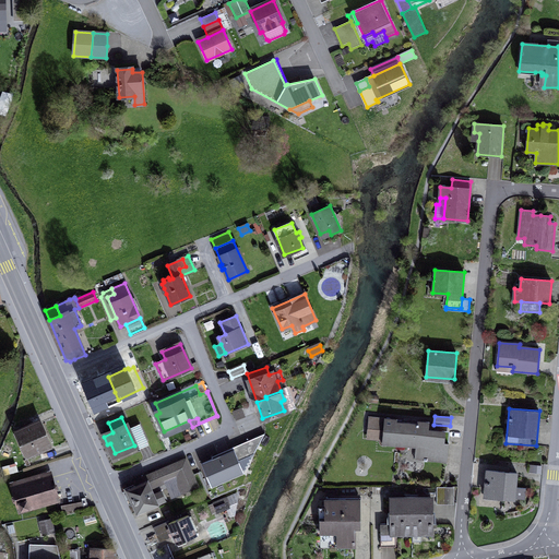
[(445,431),(429,429),(429,423),(418,421),(418,424),(402,423),(396,421),(396,419),(368,417),(367,430),(383,431),(382,441),(382,444),(387,444),(387,442),(426,445),(425,461),(427,462),(427,461),(427,459),(447,461),(449,443),(444,442),(445,431)]
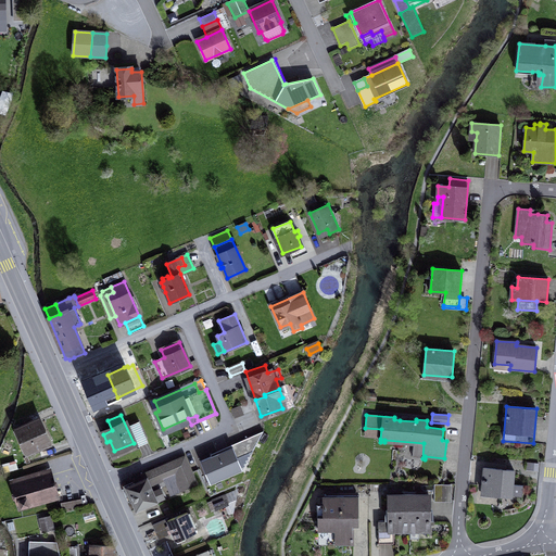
[(48,442),(50,441),(41,420),(38,421),(48,442)]
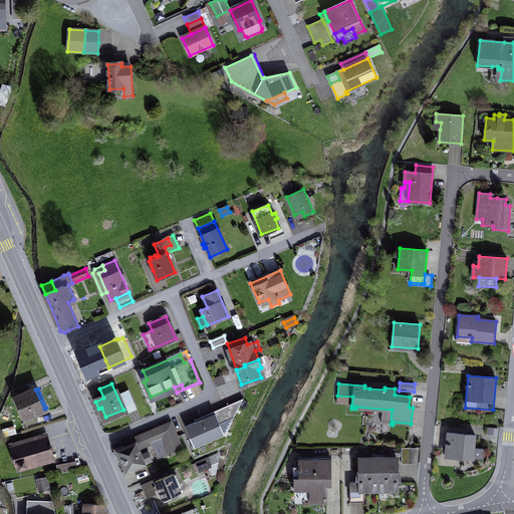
[(93,398),(95,402),(103,398),(99,389),(96,391),(98,396),(93,398)]
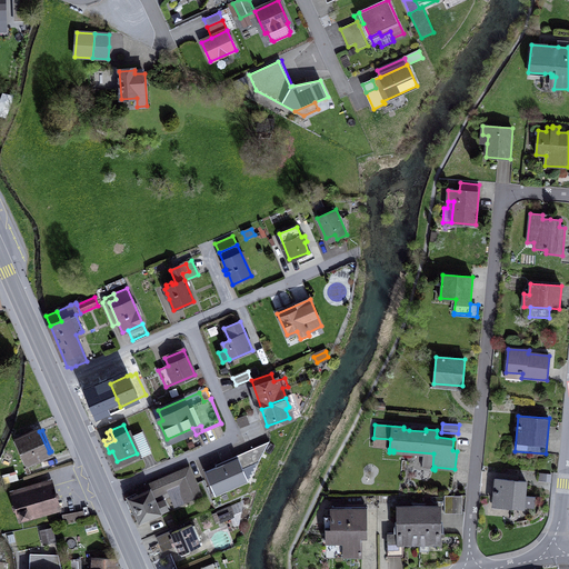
[(21,445),(29,461),(49,452),(39,431),(35,433),(29,436),(27,431),(22,433),(18,436),(19,439),(16,441),(18,447),(21,445)]
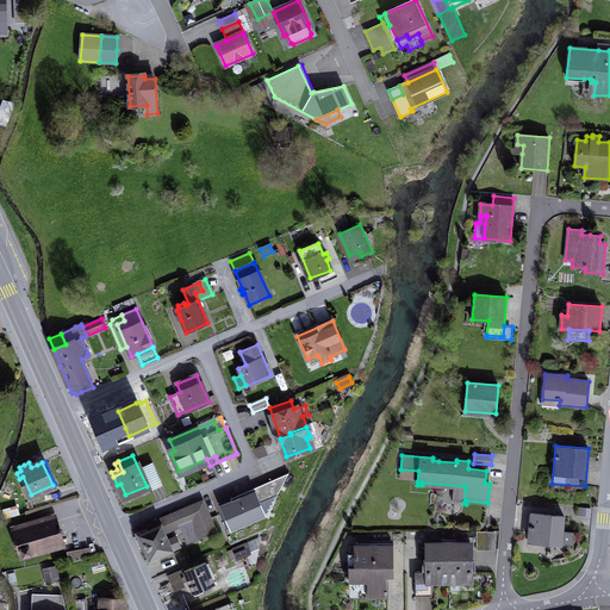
[(142,467),(150,484),(160,480),(153,462),(142,467)]
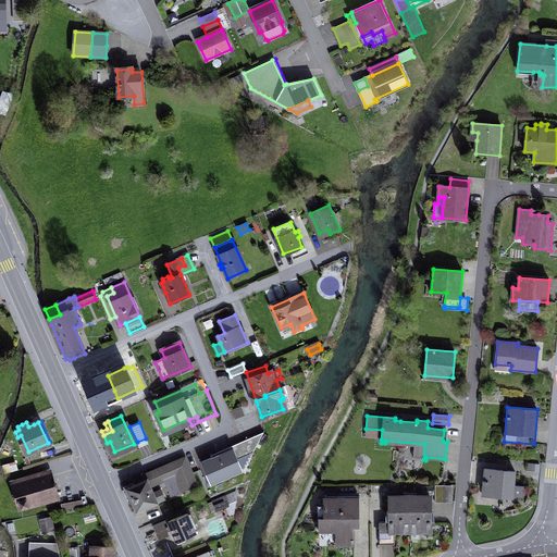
[(364,437),(381,440),(382,430),(366,429),(364,437)]
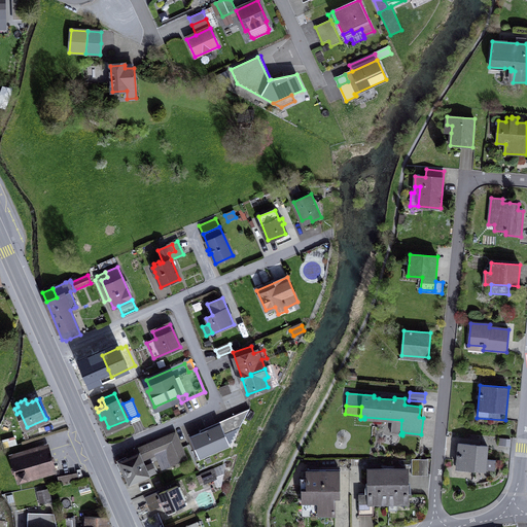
[(201,432),(190,437),(200,459),(231,446),(225,434),(240,428),(250,409),(219,422),(220,424),(201,432)]
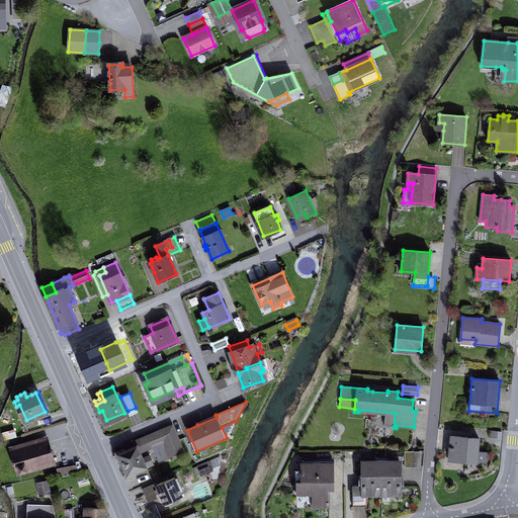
[(130,416),(138,412),(136,408),(127,411),(130,416)]
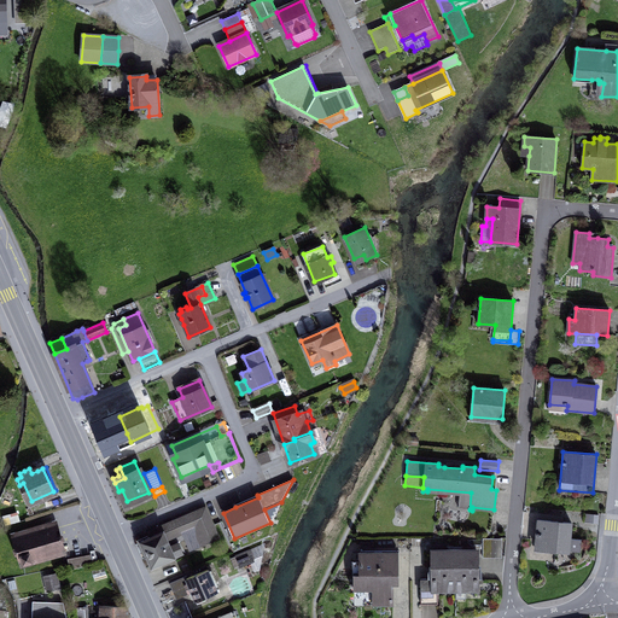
[(459,508),(470,509),(471,493),(427,489),(427,491),(460,495),(459,508)]
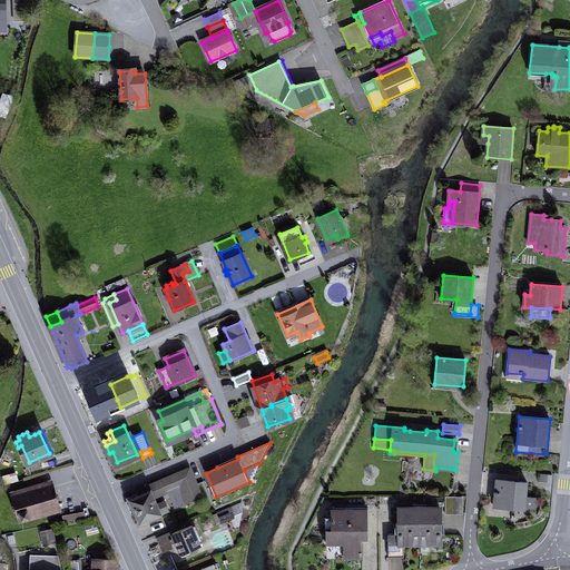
[(109,453),(116,468),(138,458),(137,454),(117,462),(112,452),(109,453)]
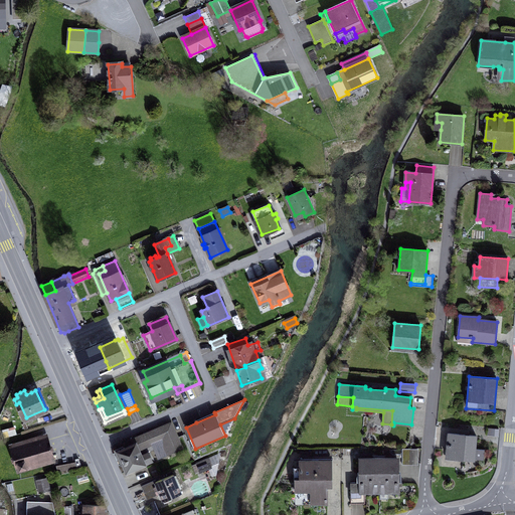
[(5,410),(1,419),(7,422),(11,413),(5,410)]
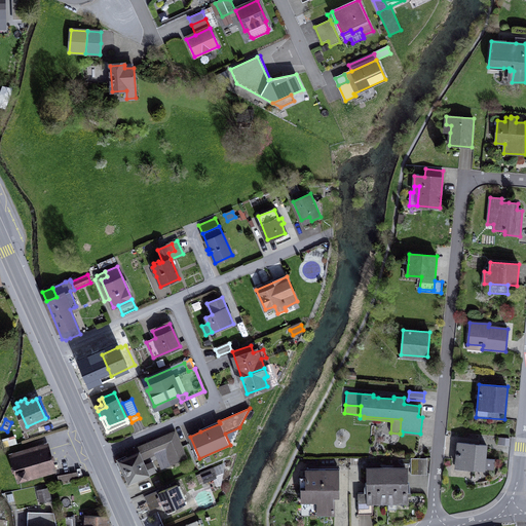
[(199,429),(200,431),(220,423),(219,421),(199,429)]
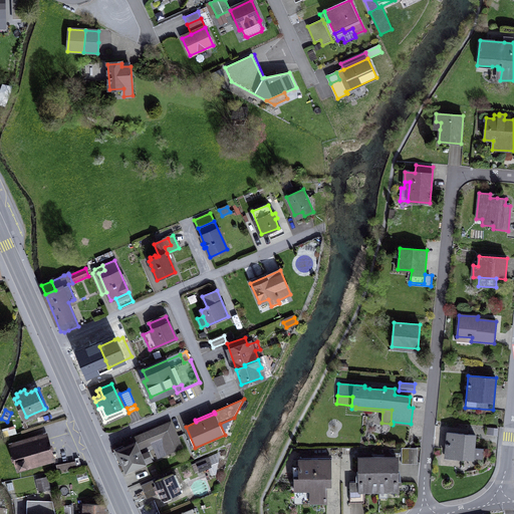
[(220,424),(225,435),(234,418),(220,424)]
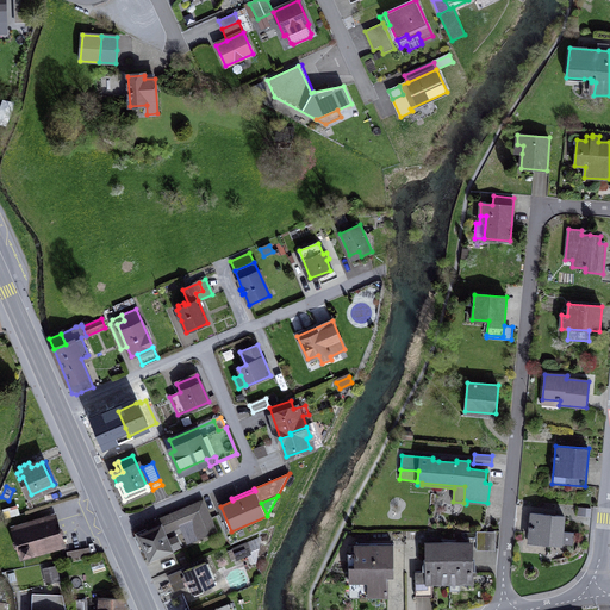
[(193,529),(197,539),(216,530),(203,500),(187,506),(157,520),(147,524),(149,530),(134,537),(141,552),(145,549),(150,560),(180,547),(175,536),(167,540),(165,533),(180,527),(182,533),(182,534),(193,529)]
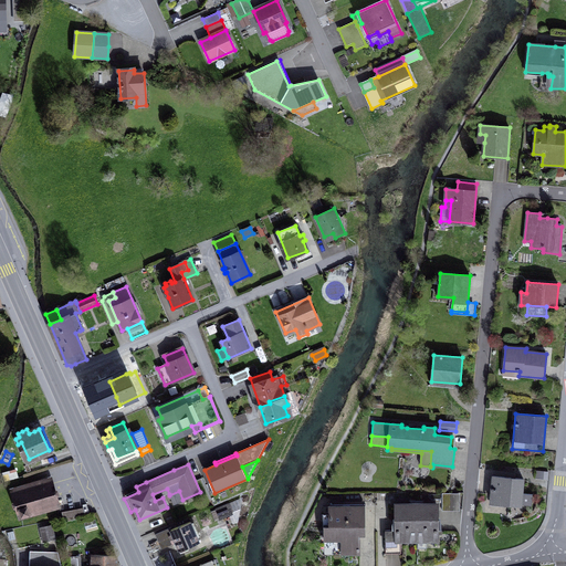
[(4,473),(6,480),(17,477),(16,470),(4,473)]
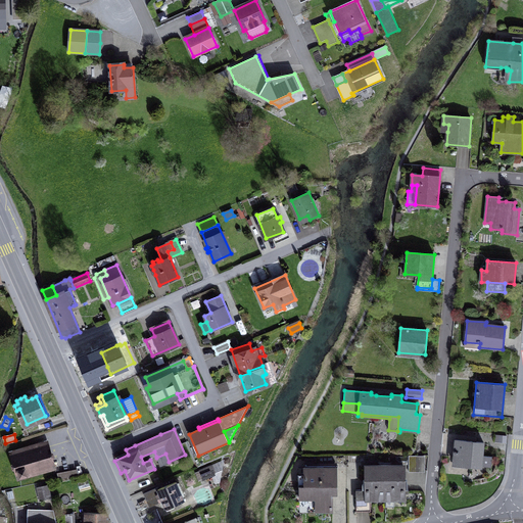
[(482,456),(483,442),(456,440),(454,462),(470,464),(470,466),(481,467),(482,456)]
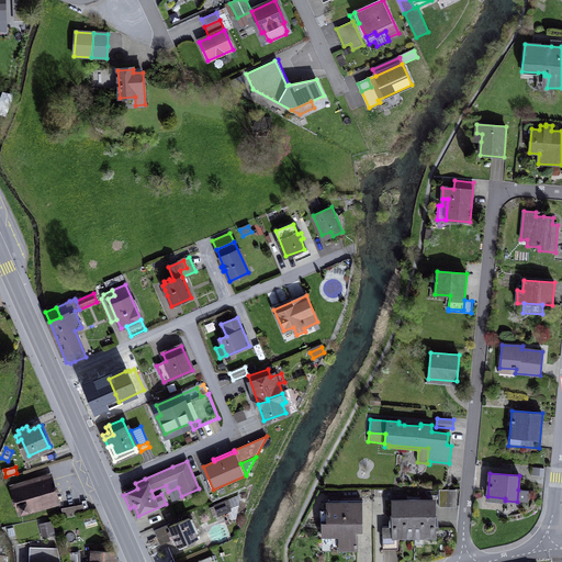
[(14,487),(22,512),(56,502),(48,478),(14,487)]
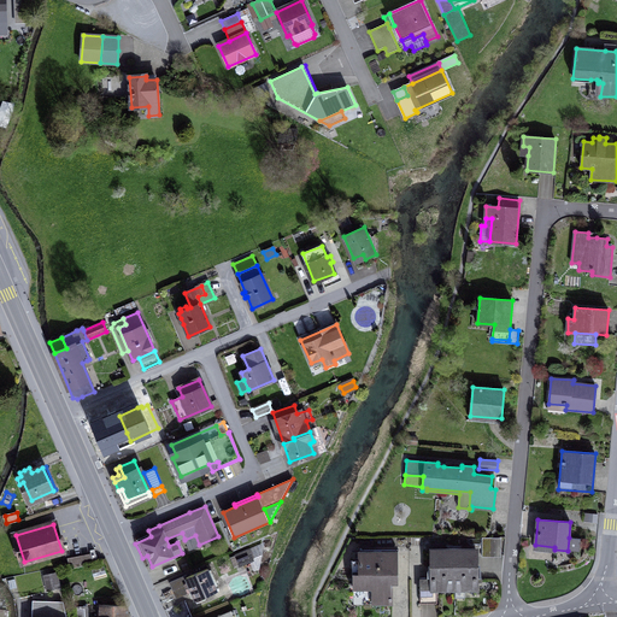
[(177,542),(184,539),(182,533),(166,539),(169,546),(177,542)]
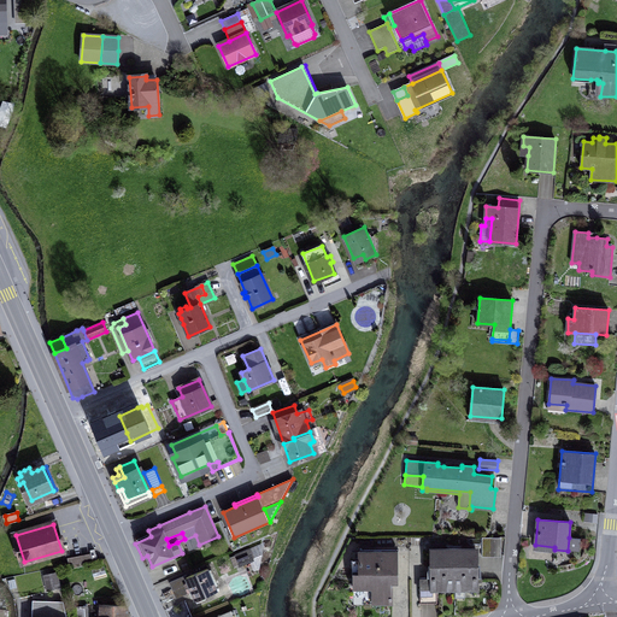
[(189,550),(199,545),(195,535),(184,540),(189,550)]
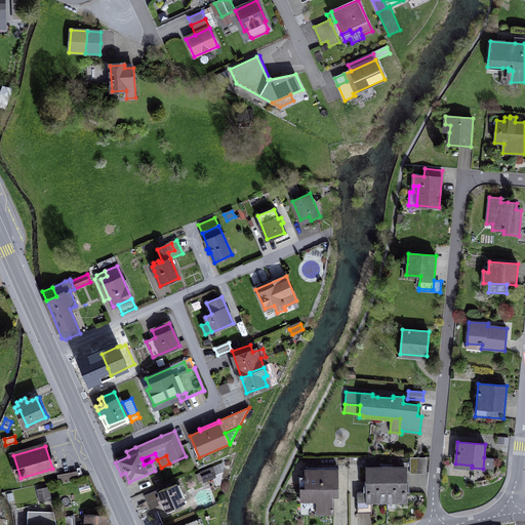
[(493,470),(494,458),(484,457),(483,469),(493,470)]
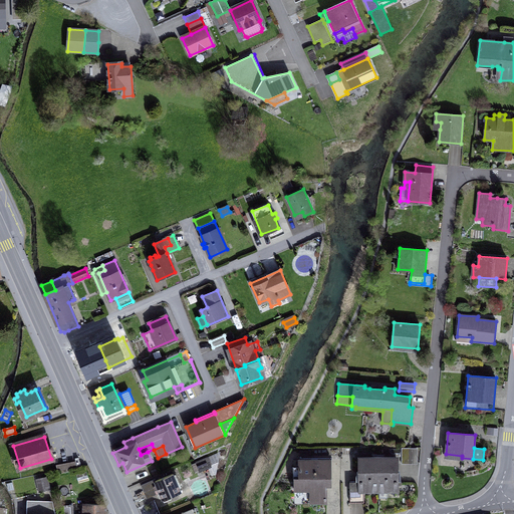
[(220,454),(198,463),(201,470),(209,467),(212,475),(215,473),(220,454)]
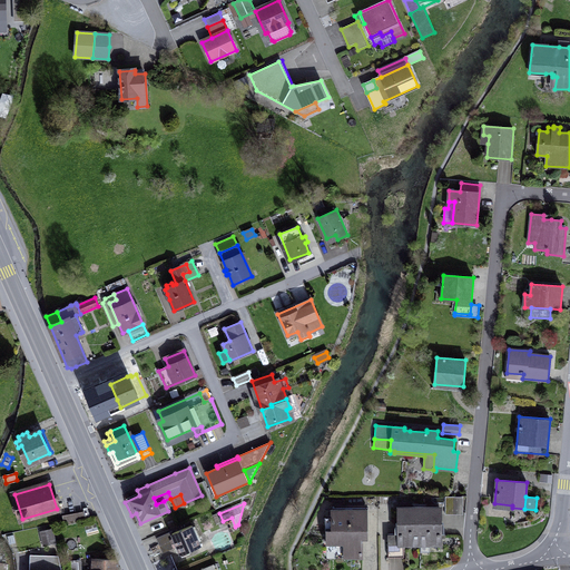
[(404,544),(404,541),(420,541),(420,508),(420,504),(413,504),(413,508),(399,508),(399,533),(387,533),(387,557),(404,557),(404,544)]
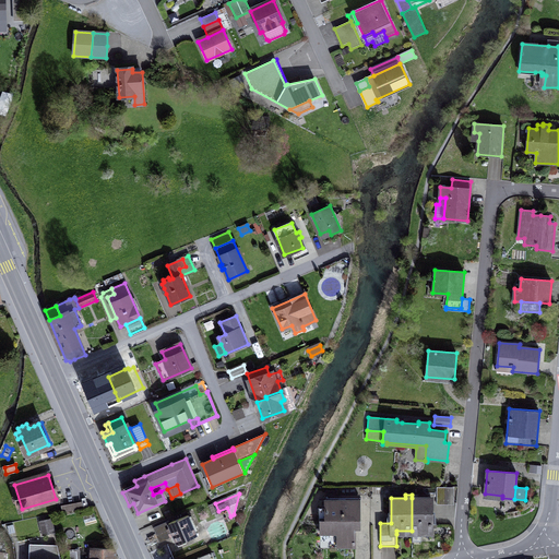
[(355,547),(355,527),(360,527),(359,498),(325,499),(325,507),(325,520),(320,520),(321,534),(337,534),(337,547),(355,547)]
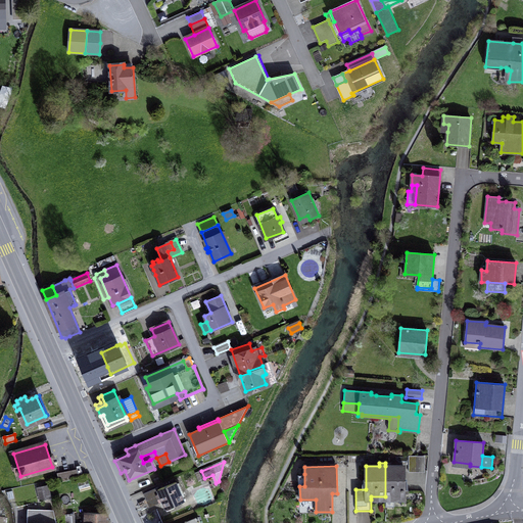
[(405,489),(405,466),(391,466),(385,466),(385,496),(403,496),(403,489),(405,489)]
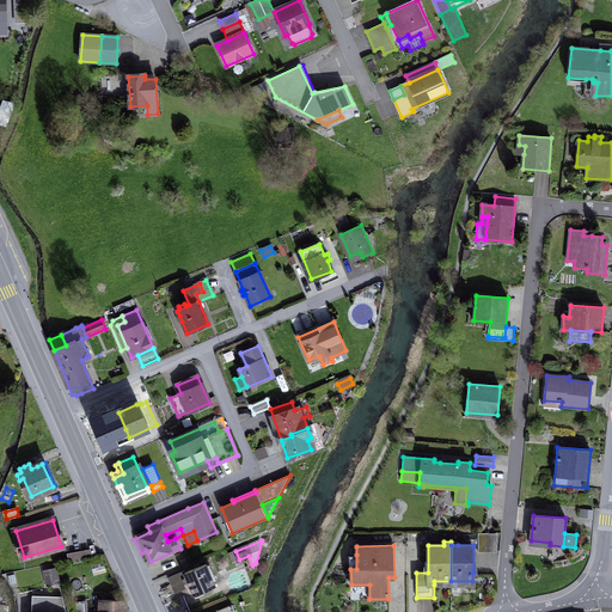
[(67,554),(69,561),(90,556),(89,550),(67,554)]
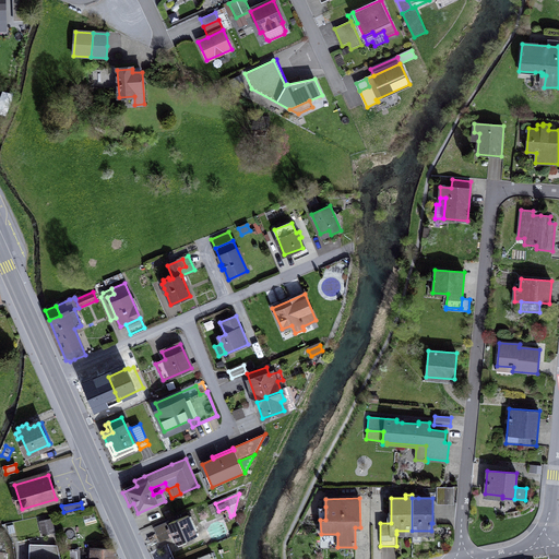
[(186,543),(185,539),(195,534),(188,515),(169,524),(168,522),(154,527),(161,542),(174,535),(178,546),(186,543)]
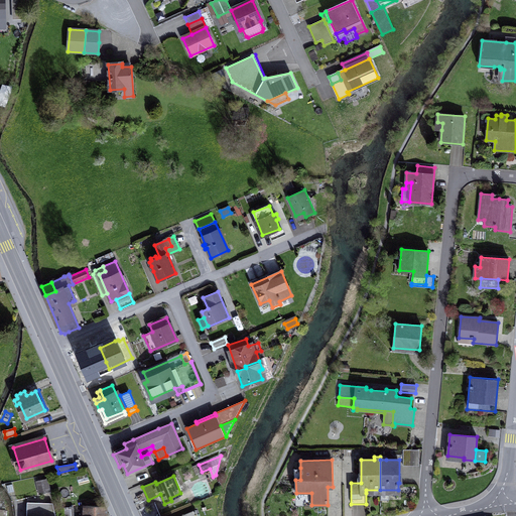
[(37,481),(40,494),(50,492),(47,479),(37,481)]
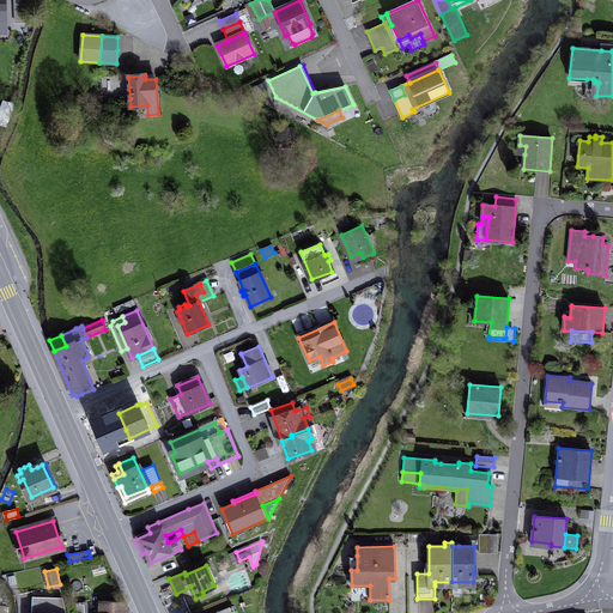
[(473,584),(473,582),(451,582),(435,582),(435,586),(451,586),(451,594),(461,594),(461,586),(473,584)]
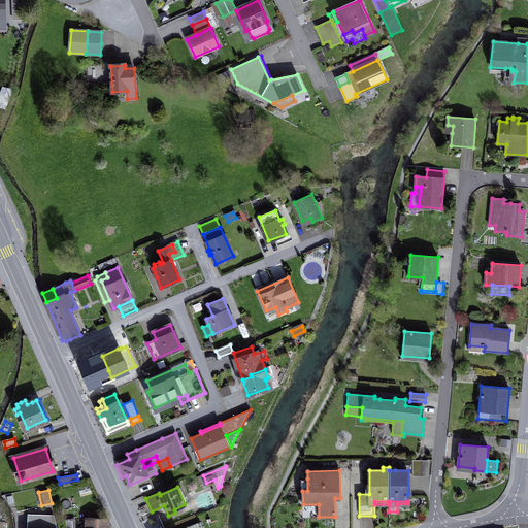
[(57,527),(54,515),(28,514),(27,527),(57,527)]
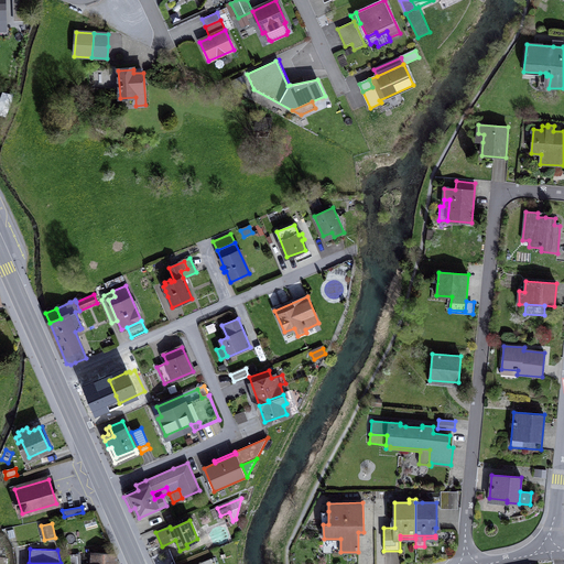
[(93,553),(91,563),(114,563),(115,554),(93,553)]
